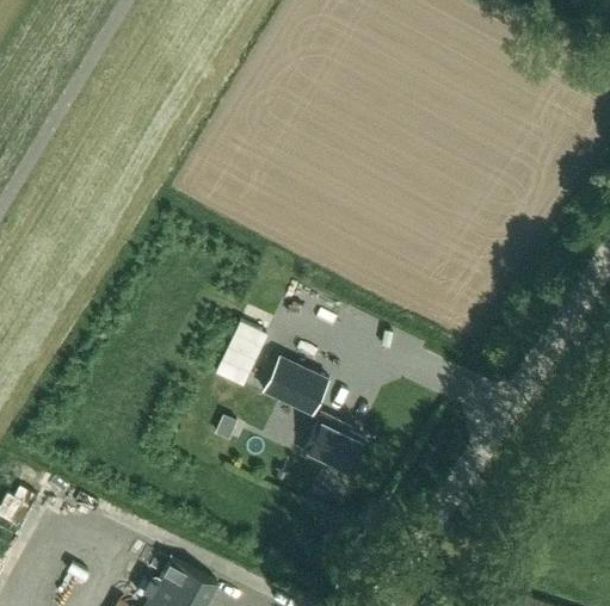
[(215,373),(244,387),(267,336),(241,323),(240,322),(215,373)]
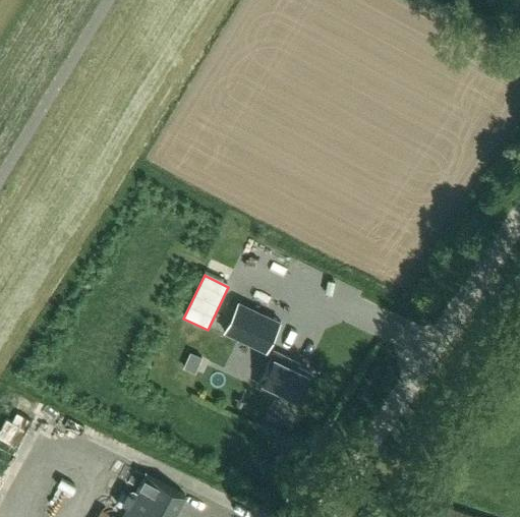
[(280,325),(239,305),(225,335),(267,354),(280,325)]
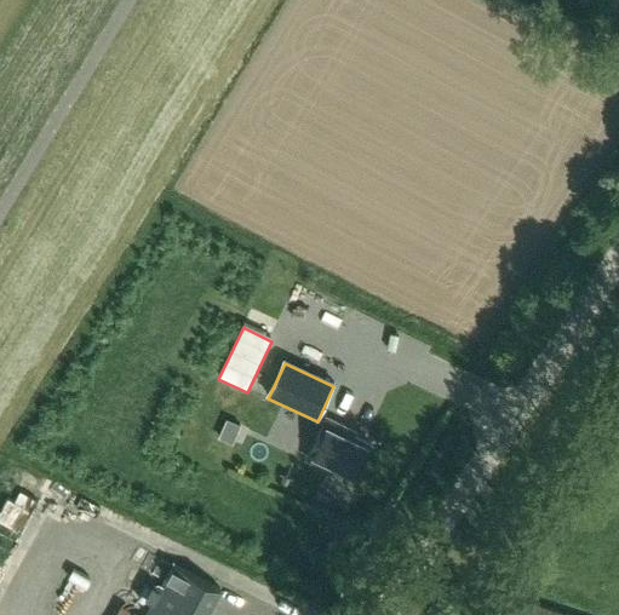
[(227,423),(218,441),(233,447),(240,431),(241,429),(227,423)]
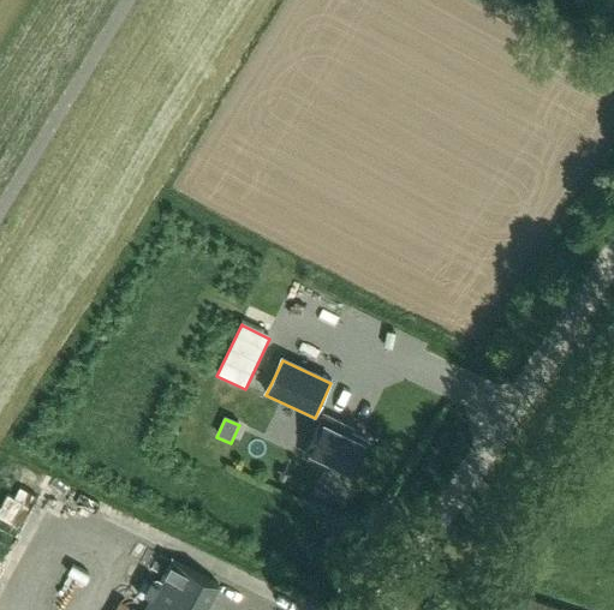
[(343,434),(344,429),(325,420),(305,460),(325,470),(328,465),(353,478),(368,446),(343,434)]
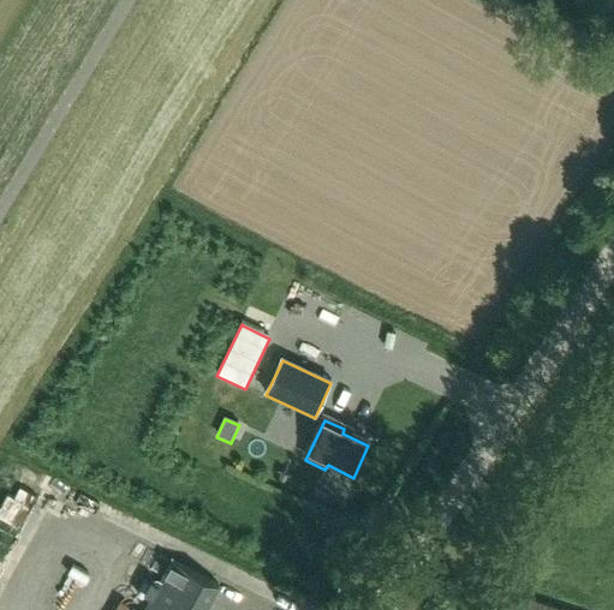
[(0,498),(0,519),(23,528),(36,495),(7,483),(0,498)]
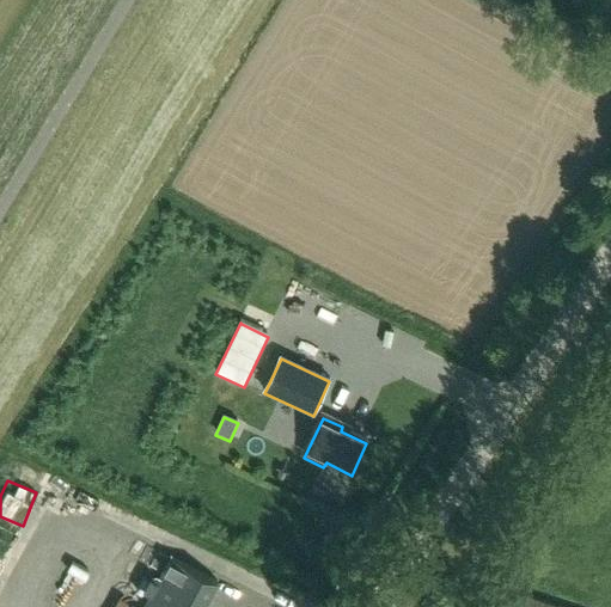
[(207,606),(219,587),(172,562),(147,606),(207,606)]
